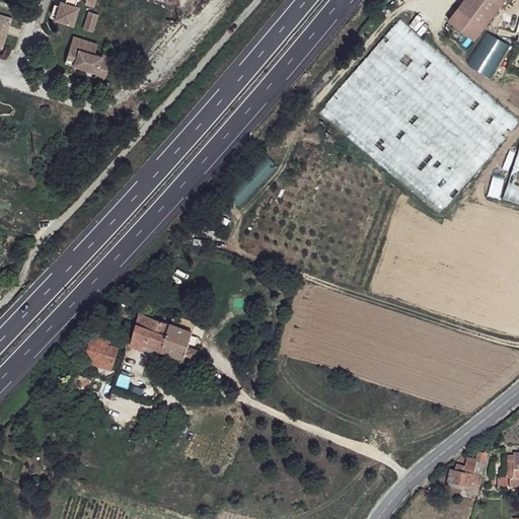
[(96,0),(68,0),(68,2),(64,1),(58,18),(76,23),(81,6),(77,5),(78,0),(86,0),(87,1),(95,3),(96,0)]
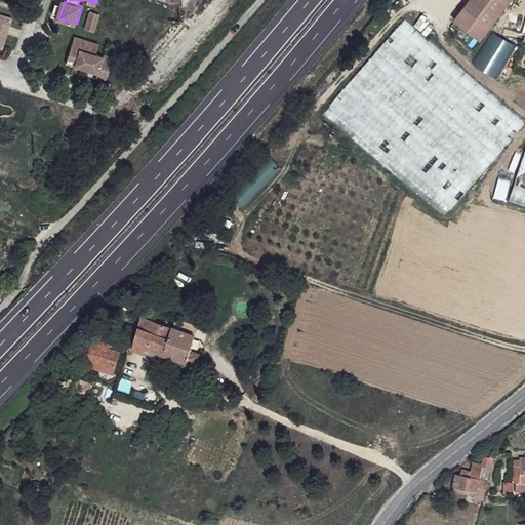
[(510,0),(468,0),(453,19),(479,39),(510,0)]
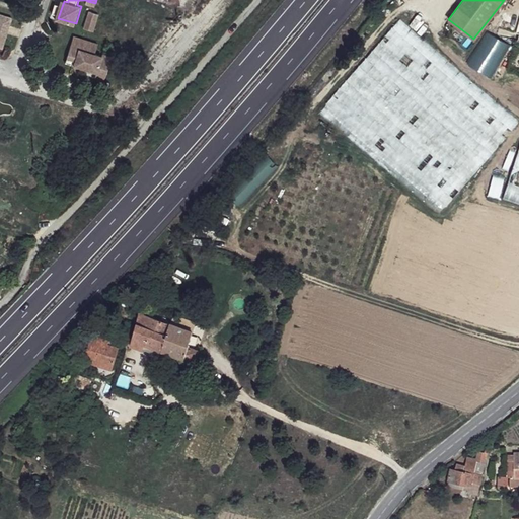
[(101,13),(91,10),(86,27),(96,30),(101,13)]
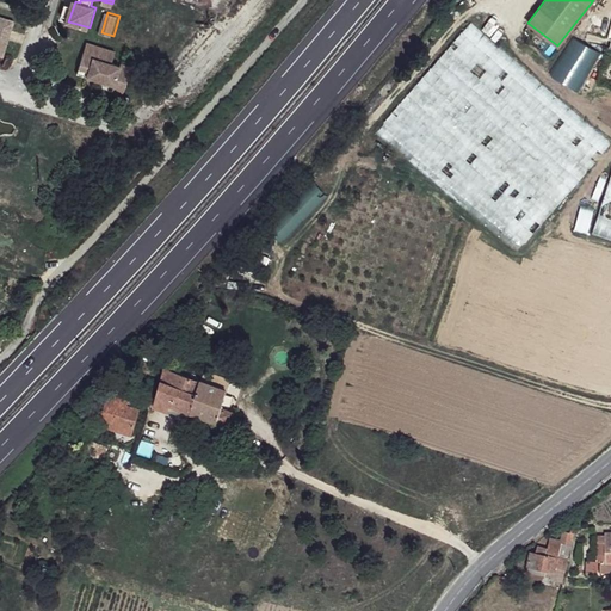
[(13,19),(0,14),(0,53),(4,55),(13,19)]
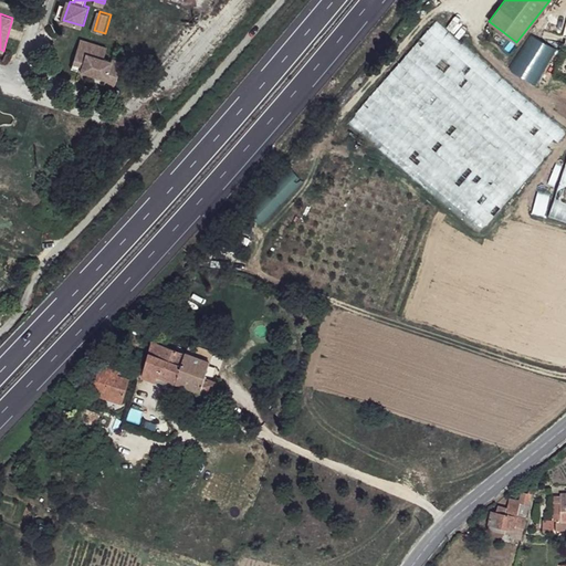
[(107,46),(82,38),(74,61),(90,66),(87,72),(104,79),(104,82),(114,85),(121,62),(105,55),(107,46)]
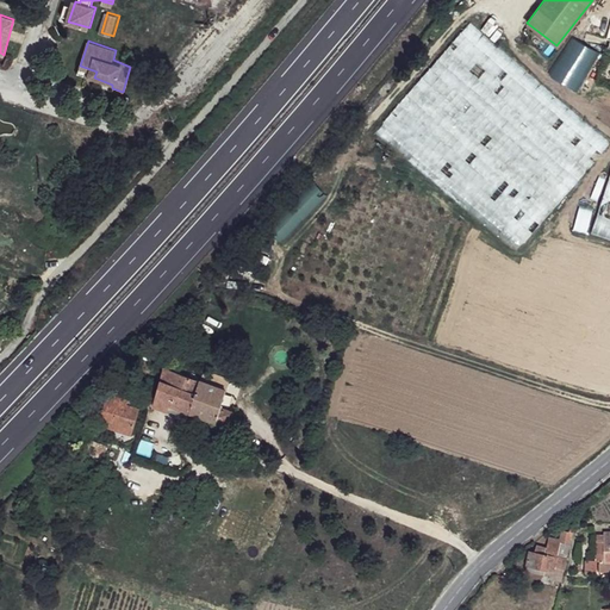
[(578,41),(561,83),(583,91),(599,48),(578,41)]
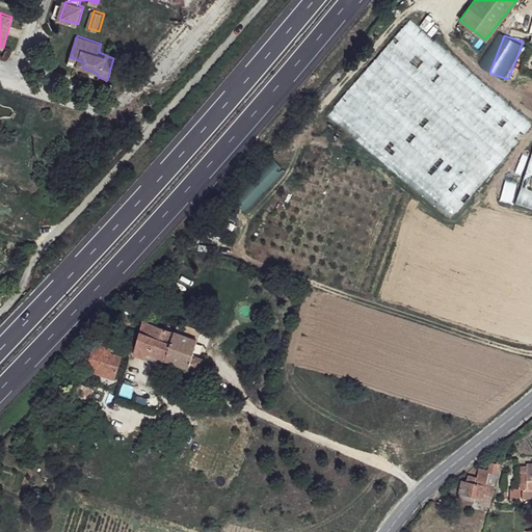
[(84,62),(70,57),(68,62),(82,68),(84,62)]
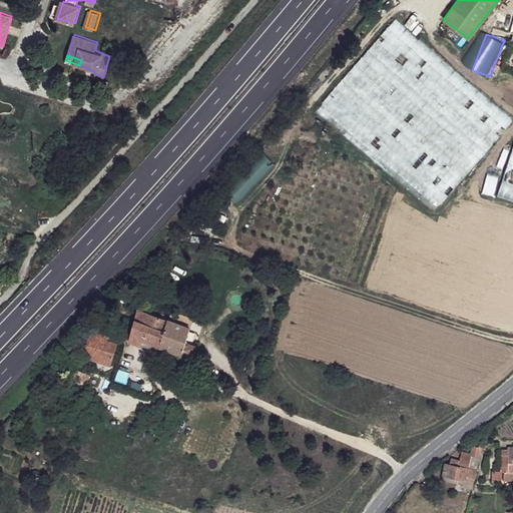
[(512,141),(497,195),(512,199),(512,141)]
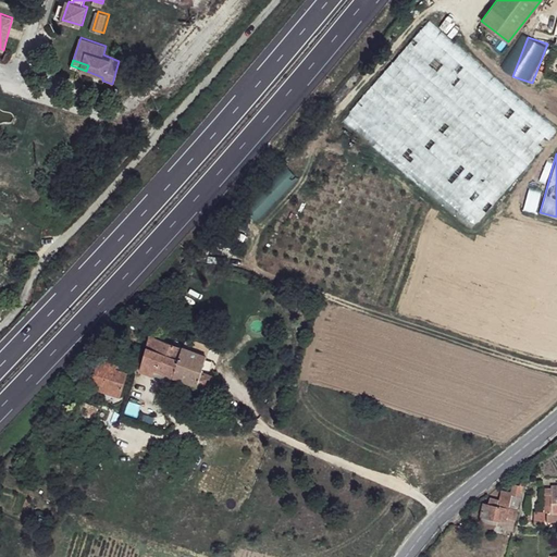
[(11,311),(0,308),(0,320),(1,321),(5,321),(11,311)]
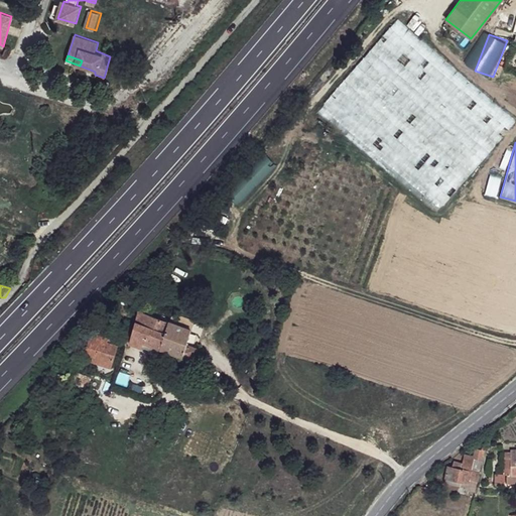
[(169,323),(140,312),(129,342),(142,347),(144,341),(160,347),(169,323)]
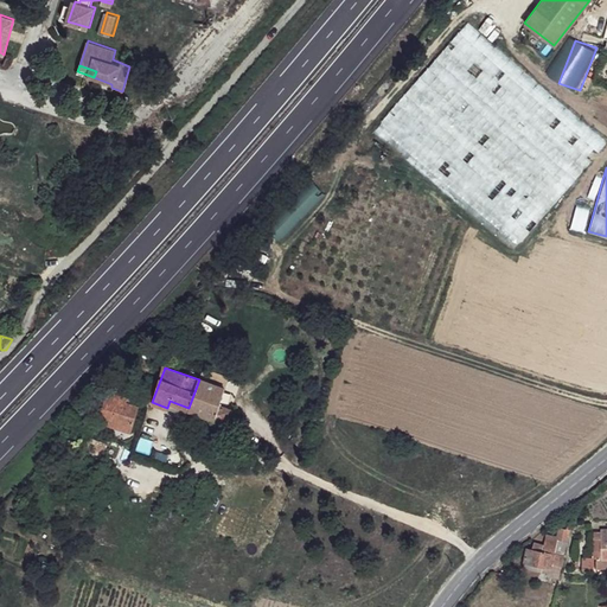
[(227,377),(203,368),(199,379),(224,388),(227,377)]
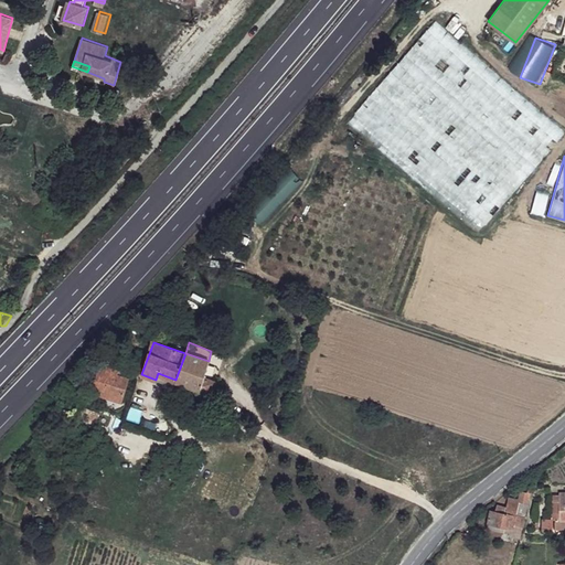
[(209,361),(185,353),(176,380),(212,393),(222,365),(209,361)]
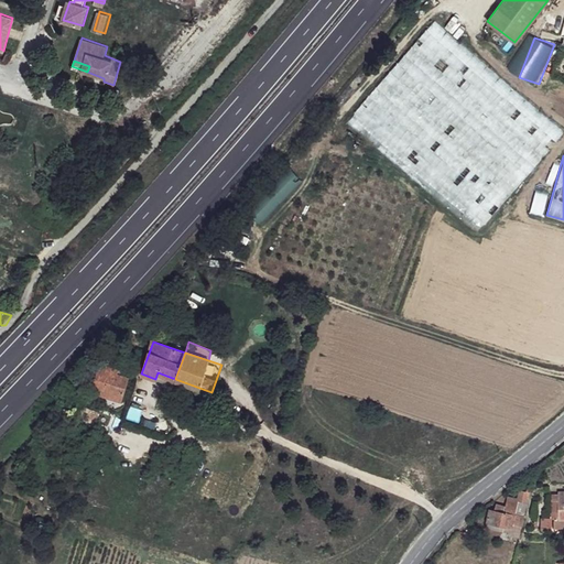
[(115,370),(99,365),(91,390),(121,400),(127,380),(114,375),(115,370)]
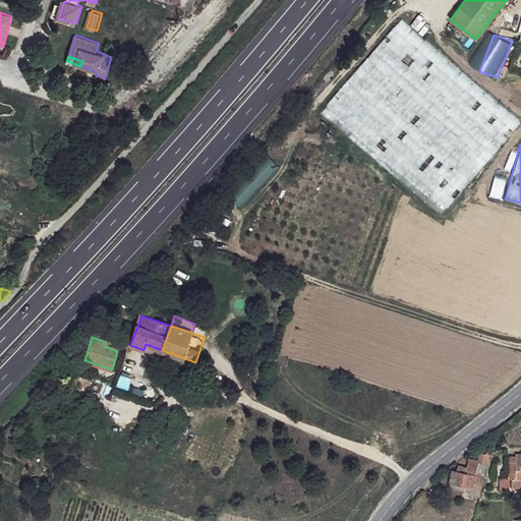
[(487,455),(479,453),(477,460),(477,463),(485,465),(487,455)]
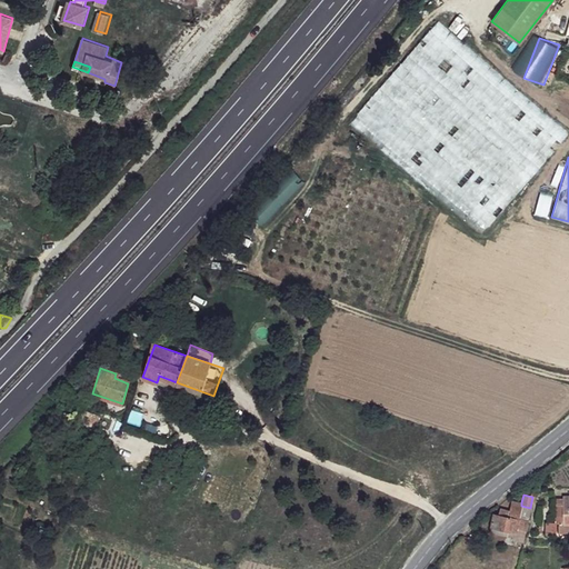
[(568,495),(563,495),(563,497),(557,497),(556,515),(561,516),(561,521),(558,521),(557,532),(568,532),(568,495)]
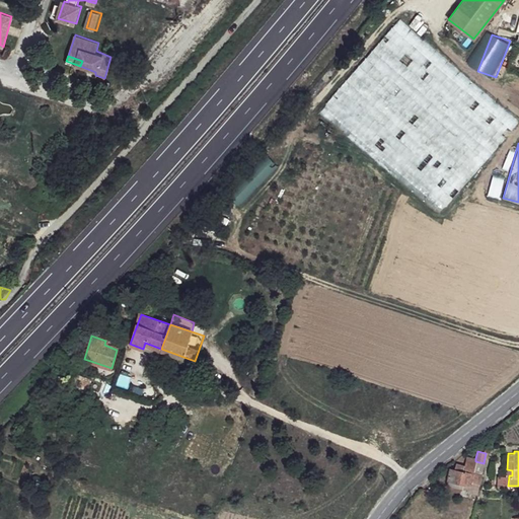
[(455,471),(450,469),(448,480),(462,484),(469,486),(470,483),(472,475),(475,461),(475,458),(466,457),(463,466),(462,473),(455,471)]
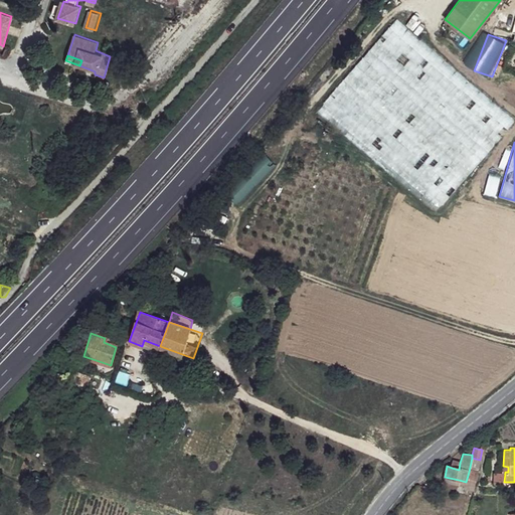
[(460,463),(453,461),(452,468),(459,470),(460,463)]
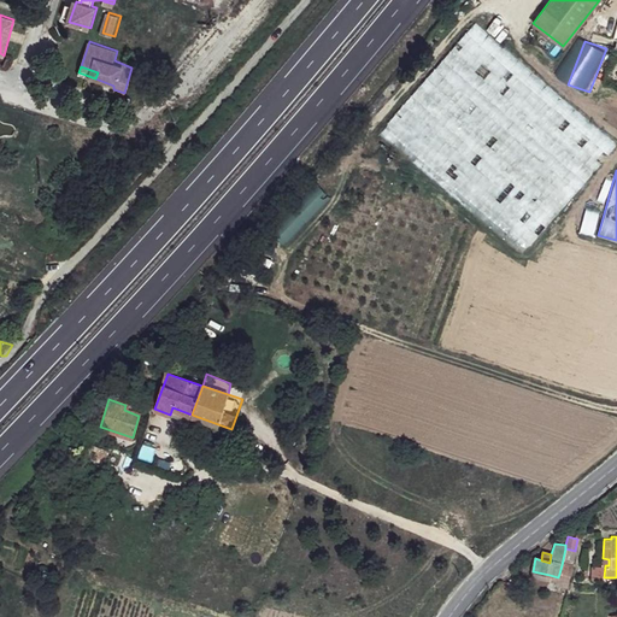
[(571,568),(562,565),(559,574),(569,576),(571,568)]
